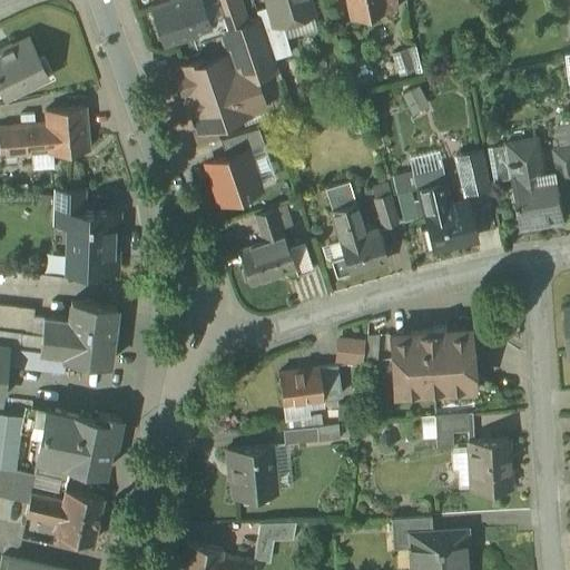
[(199,0),(175,0),(154,8),(166,43),(209,28),(209,26),(200,2),(199,0)]
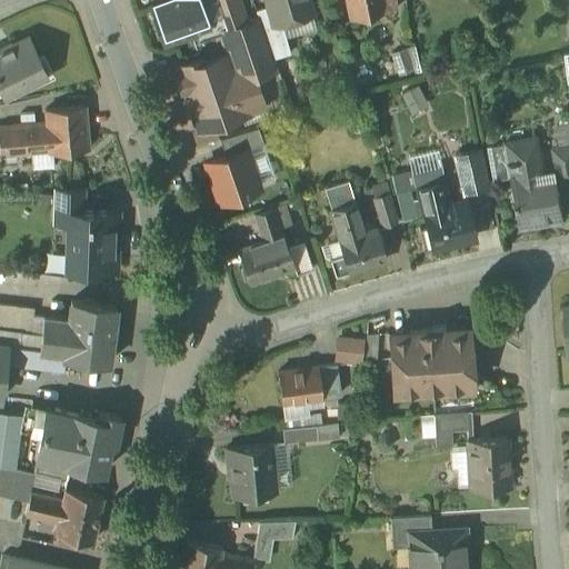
[(247,22),(238,0),(205,0),(200,2),(209,26),(223,20),(227,30),(221,31),(228,53),(245,48),(255,77),(278,69),(275,58),(259,18),(247,22)]
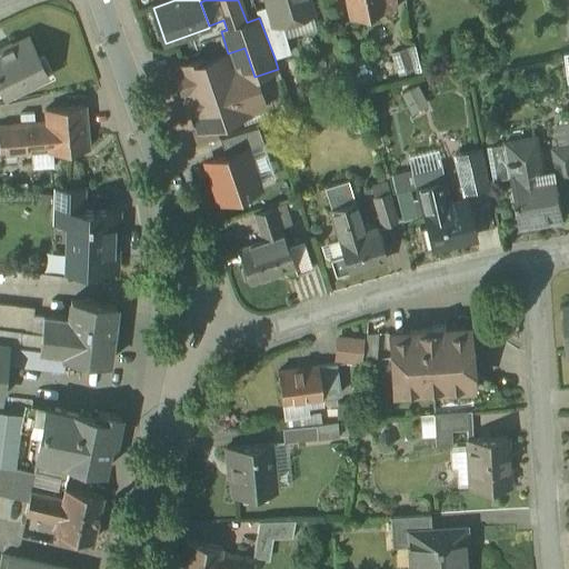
[(308,0),(267,0),(269,6),(275,23),(282,21),(312,13),(308,0)]
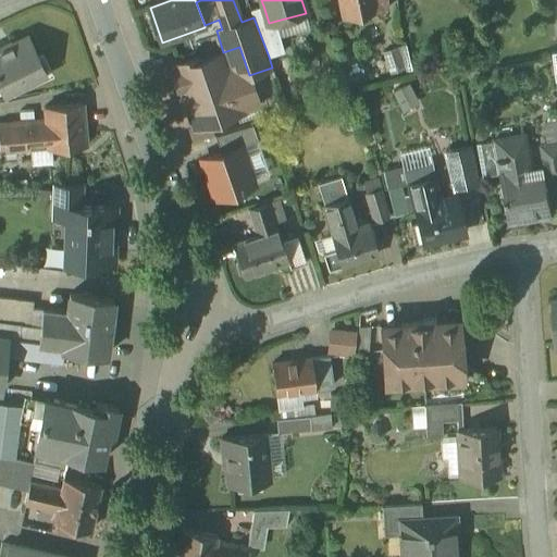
[(339,0),(344,17),(390,9),(387,0),(339,0)]
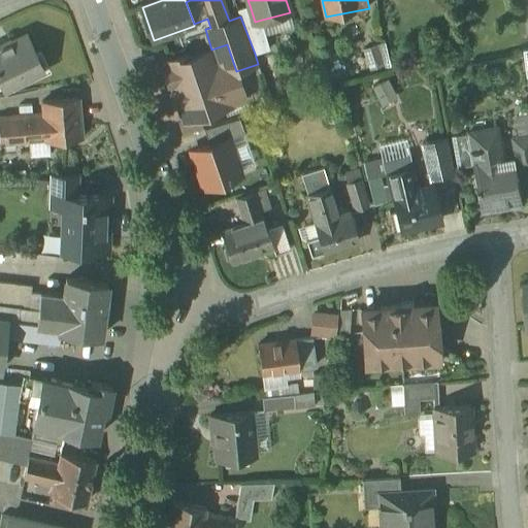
[(262,20),(255,22),(250,5),(238,9),(240,17),(255,54),(270,48),(262,20)]
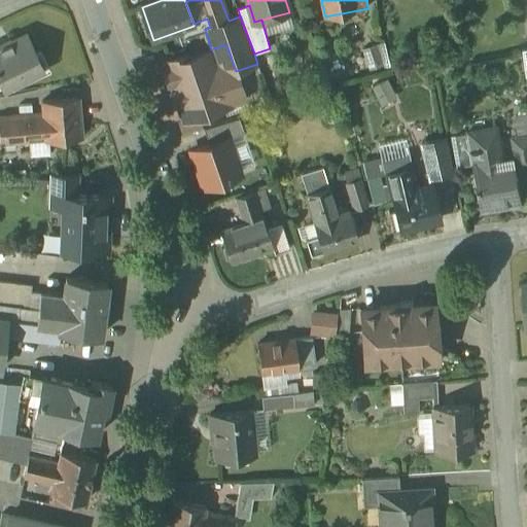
[(28,34),(11,41),(11,40),(0,45),(0,80),(3,88),(43,68),(28,34)]
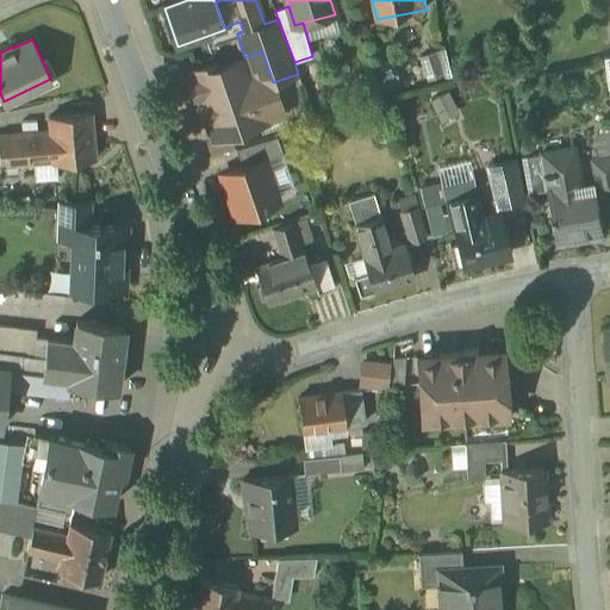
[(244,57),(218,66),(217,62),(194,69),(191,78),(192,81),(190,82),(190,85),(191,85),(194,94),(193,94),(194,97),(197,97),(199,105),(198,106),(198,109),(204,106),(207,117),(201,119),(203,120),(207,119),(215,139),(267,122),(266,119),(284,113),(273,82),(262,51),(244,57)]
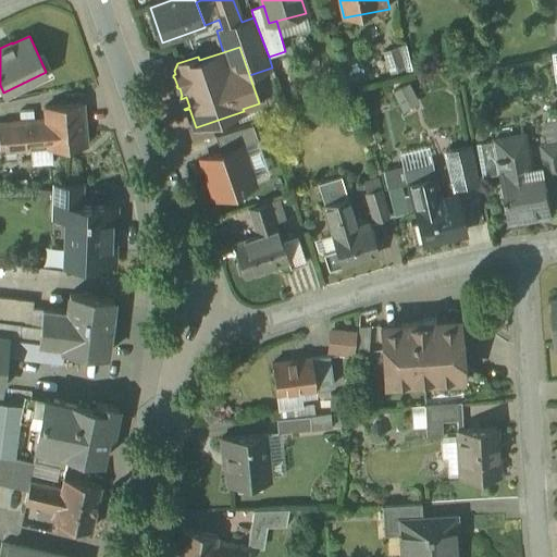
[(405,69),(396,50),(383,57),(392,75),(405,69)]
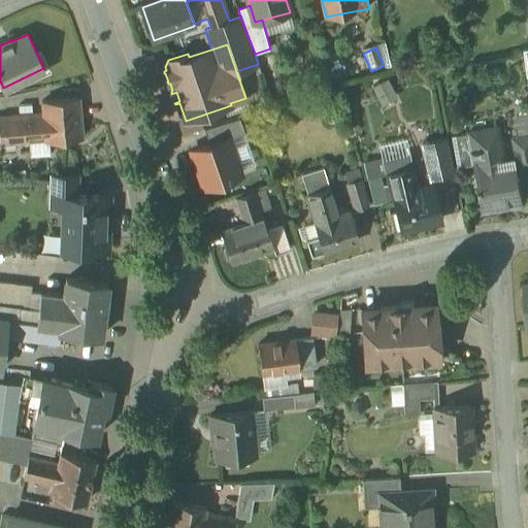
[(44,112),(0,117),(0,133),(1,144),(46,140),(81,137),(78,98),(43,101),(44,112)]
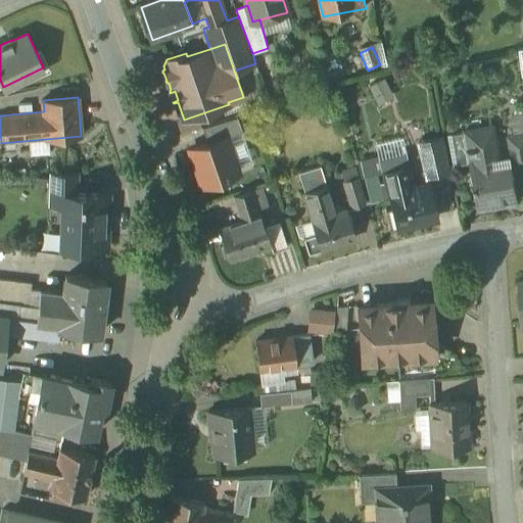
[(237,116),(202,127),(207,143),(225,137),(226,138),(242,132),(237,116)]
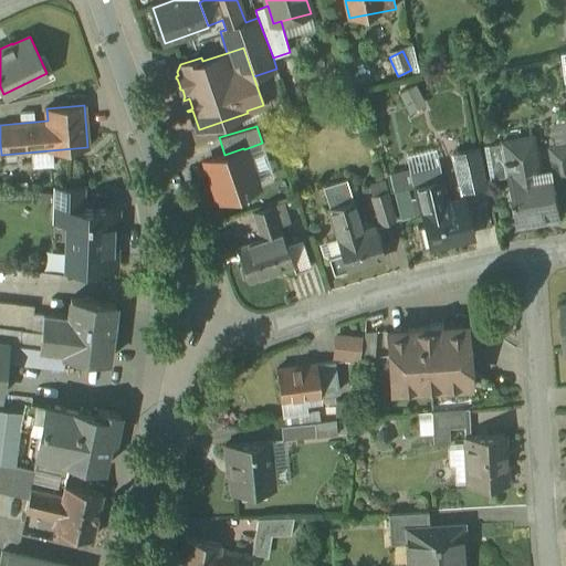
[(533,138),(504,144),(507,160),(500,163),(501,166),(507,164),(510,178),(507,178),(512,200),(510,200),(511,205),(513,205),(516,227),(562,218),(555,180),(541,184),(533,138)]
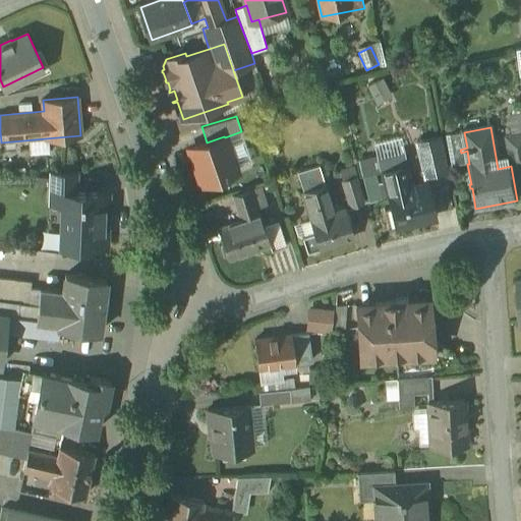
[(520,135),(509,138),(514,162),(520,161),(520,135)]
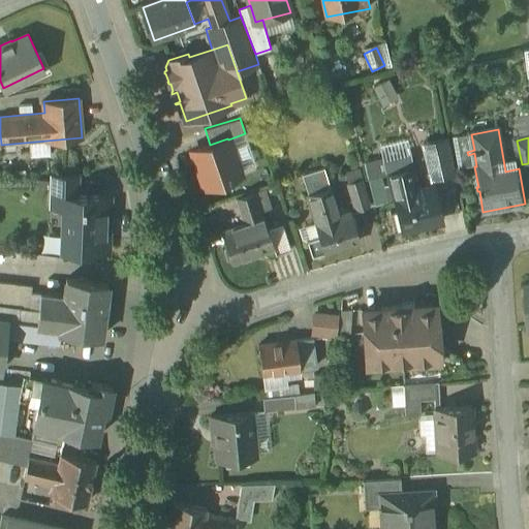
[(210,145),(192,151),(205,187),(241,175),(228,139),(227,138),(210,145)]
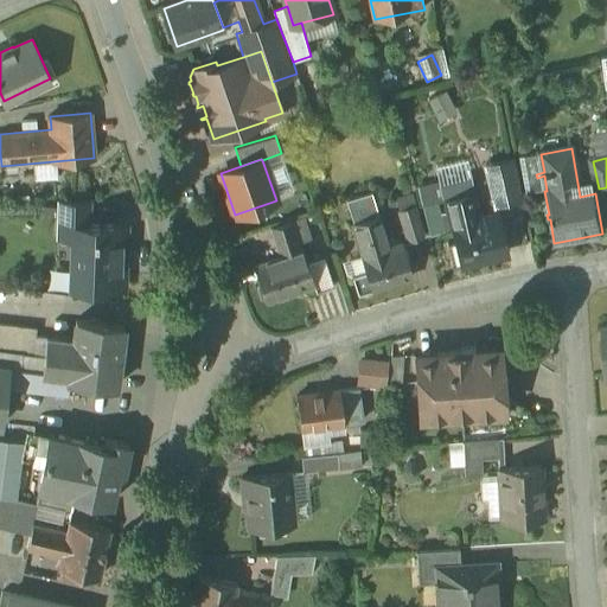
[(515,159),(485,166),(494,206),(522,199),(515,159)]
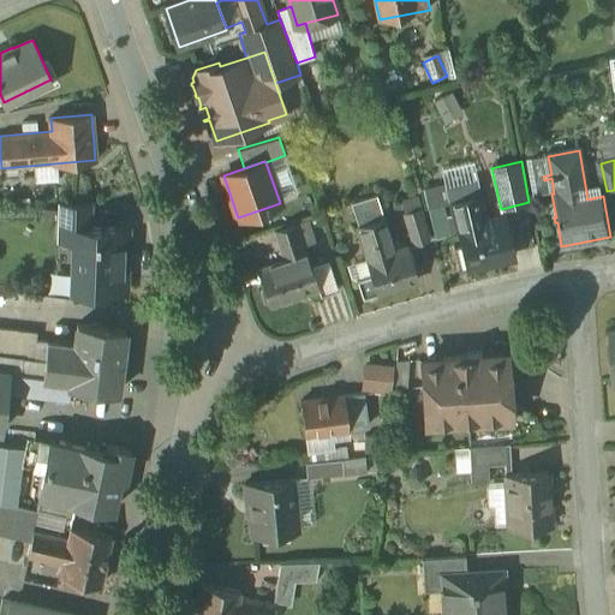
[(503,221),(484,226),(473,190),(448,197),(463,249),(454,251),(460,274),(514,258),(503,221)]
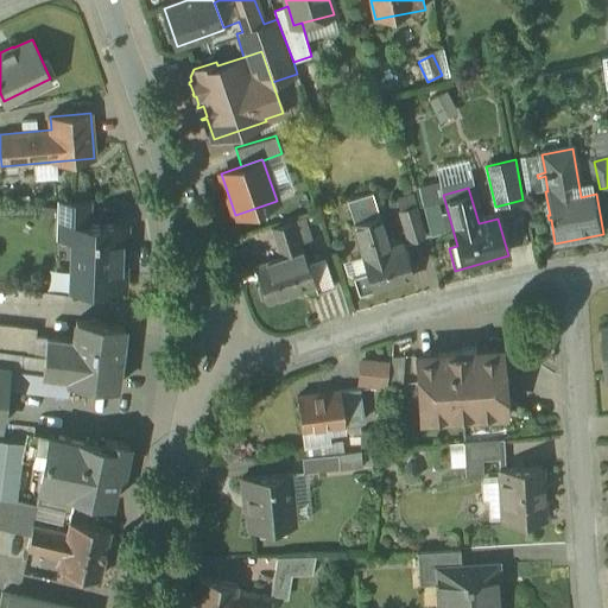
[(390,248),(372,192),(348,200),(365,255),(363,257),(368,272),(355,276),(360,292),(373,287),(374,289),(413,277),(403,245),(390,248)]
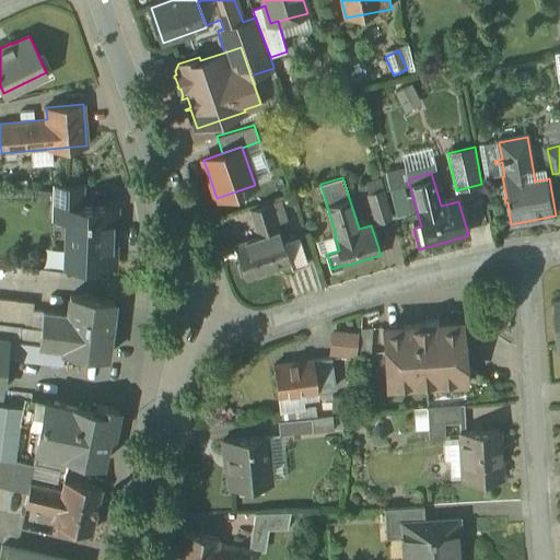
[(82,186),(56,185),(55,200),(81,200),(82,186)]
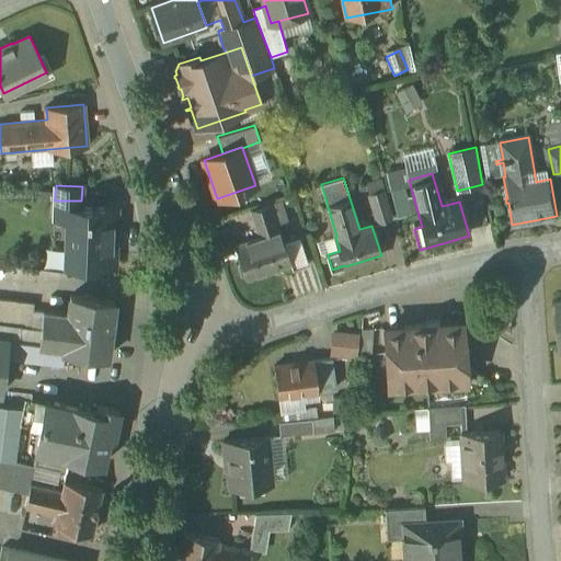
[(285,189),(266,194),(268,204),(270,203),(276,224),(295,218),(285,189)]
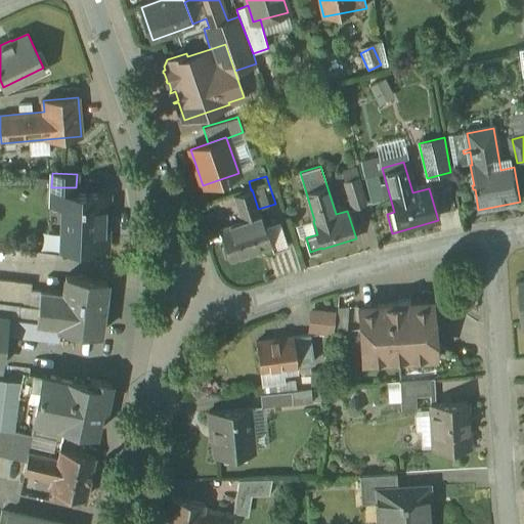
[(357,178),(345,182),(353,208),(365,204),(357,178)]
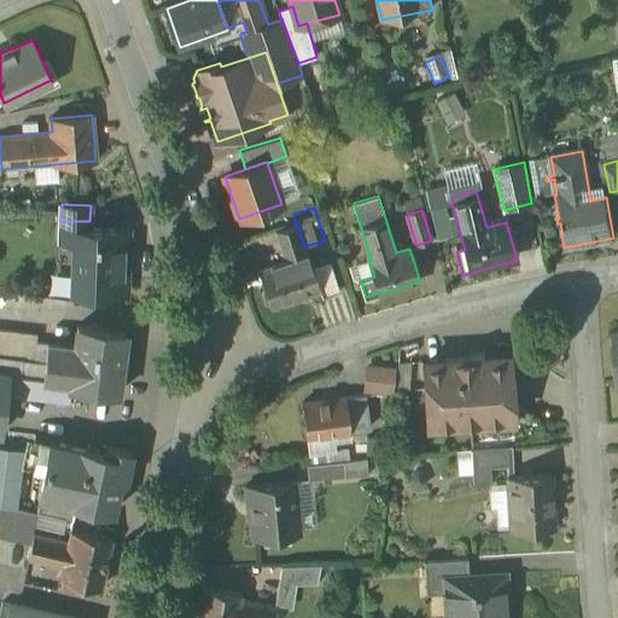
[(296,225),(275,231),(285,261),(260,269),(266,289),(263,292),(266,302),(270,302),(272,305),(320,290),(321,290),(313,266),(309,252),(307,254),(304,246),(297,223),(296,225)]
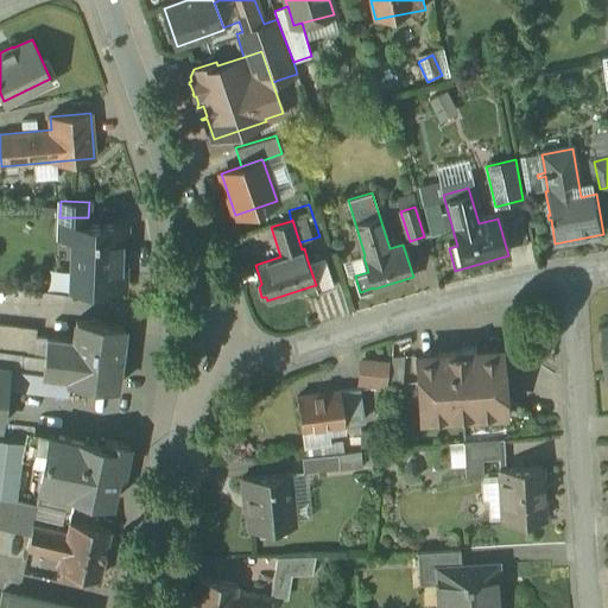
[(121,225),(78,223),(76,287),(109,289),(109,287),(125,287),(125,261),(120,261),(121,225)]
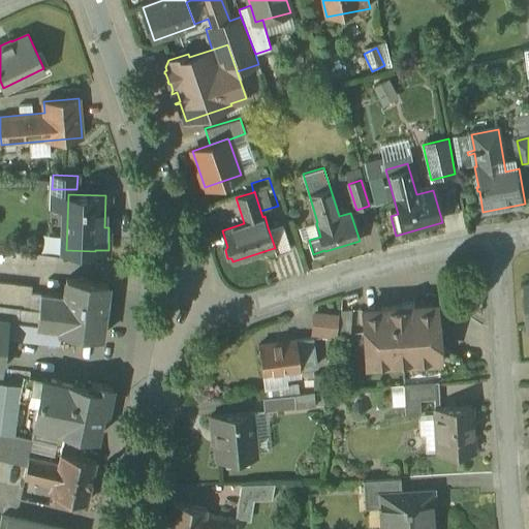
[(283,223),(268,227),(275,248),(274,248),(276,253),(291,249),(283,223)]
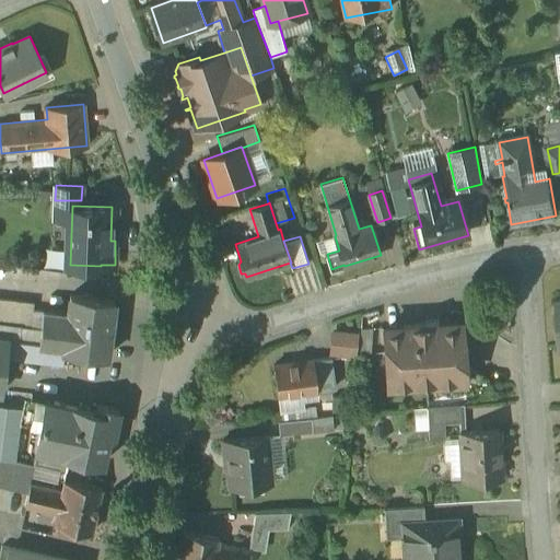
[(114,301),(70,295),(68,314),(65,346),(63,352),(107,357),(114,301)]
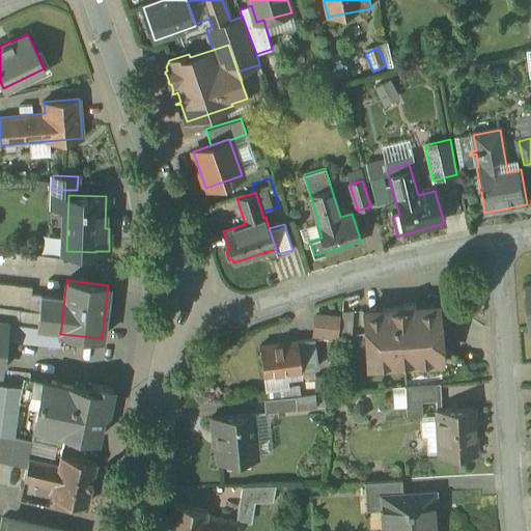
[(32,286),(0,282),(0,319),(8,322),(61,328),(64,298),(31,294),(32,286)]
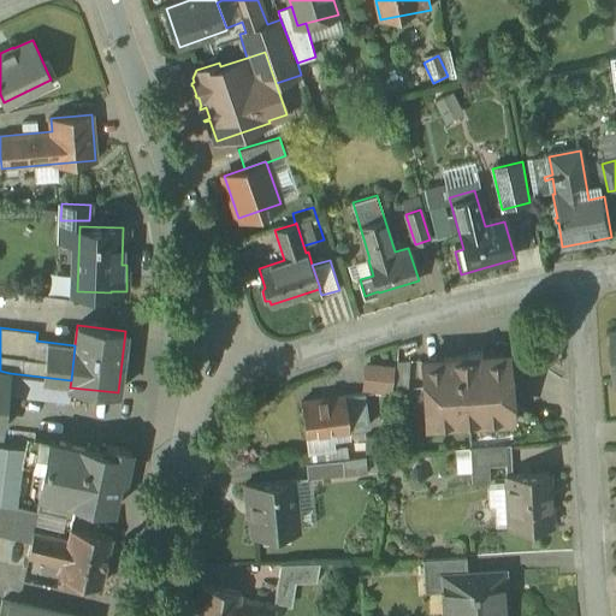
[(483,356),(443,359),(443,362),(424,363),(424,362),(421,362),(426,424),(427,424),(427,419),(465,416),(465,421),(467,421),(467,428),(469,428),(468,421),(492,419),(492,414),(509,413),(509,418),(511,418),(508,356),(505,356),(505,357),(484,360),(483,356)]
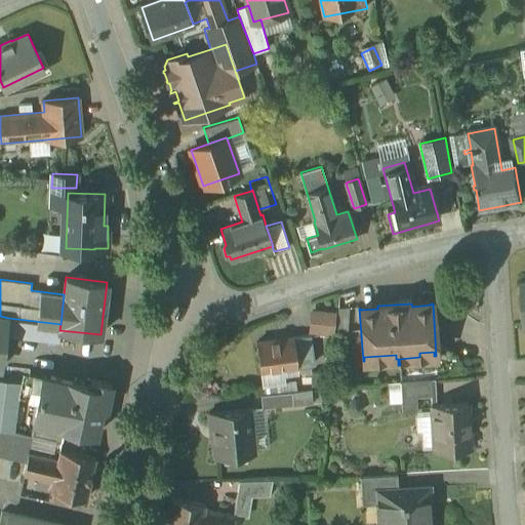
[(61,324),(8,318),(6,334),(58,340),(59,330),(61,324)]
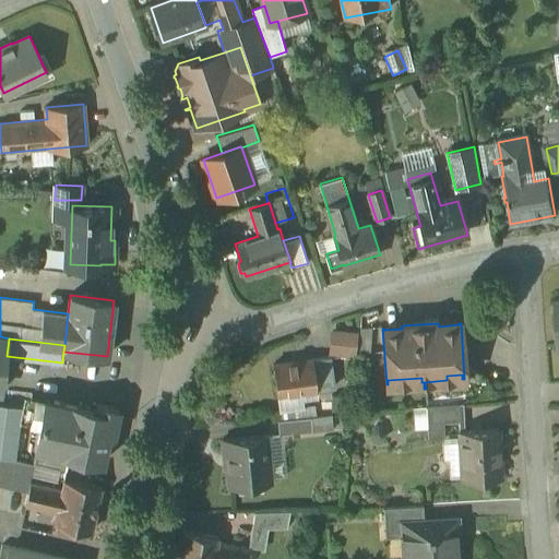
[(330,357),(273,365),(277,394),(334,388),(330,357)]
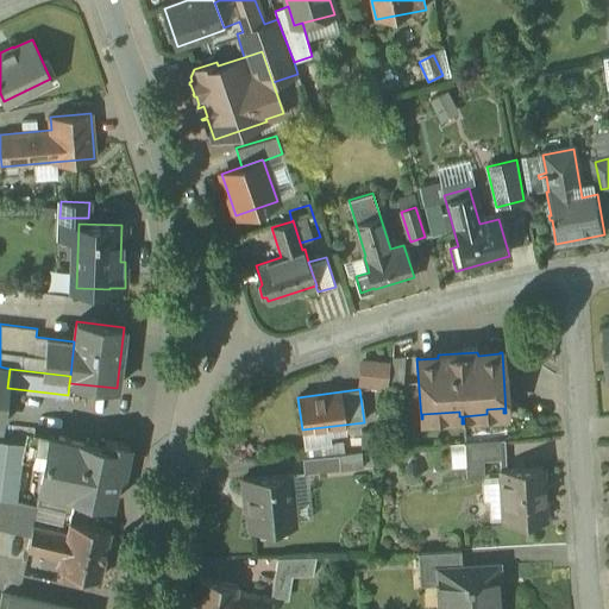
[(22,458),(42,463),(48,435),(26,431),(23,443),(22,458)]
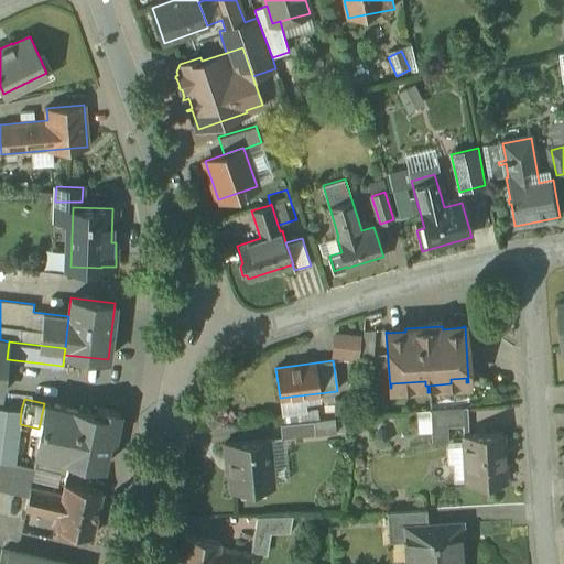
[(354,400),(334,399),(334,414),(354,415),(354,400)]
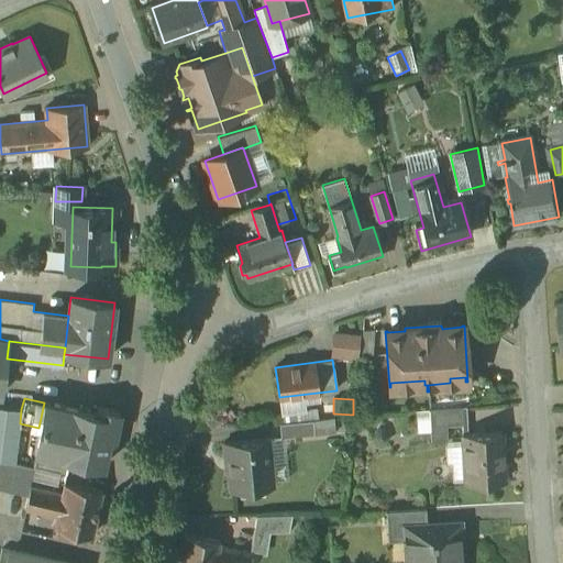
[(96,414),(44,403),(39,428),(33,452),(69,460),(102,466),(108,439),(114,434),(120,412),(97,408),(96,414)]
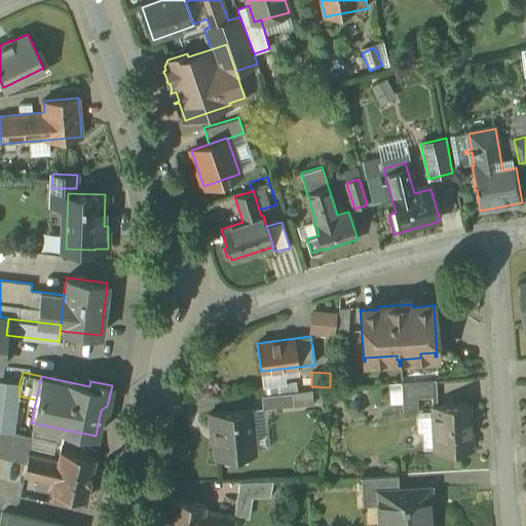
[(20,382),(0,379),(0,428),(13,433),(19,396),(20,382)]
